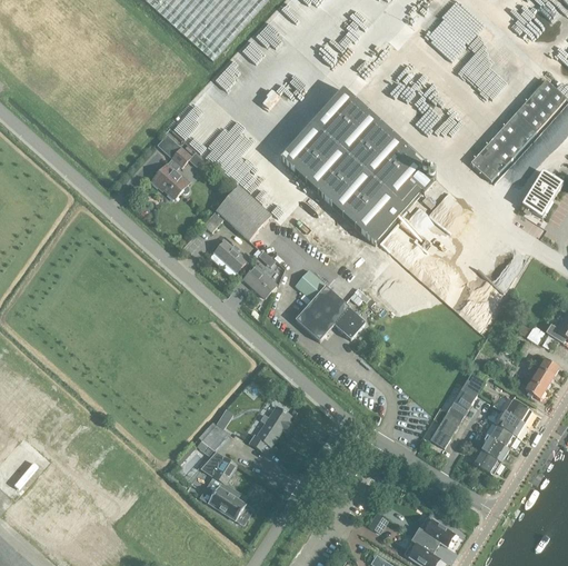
[(145,0),(212,60),(266,0),(145,0)]
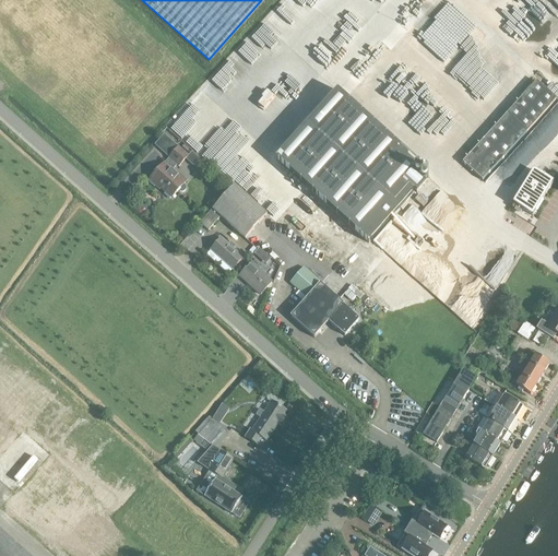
[(284,0),(198,92),(247,97),(251,62),(273,66),(263,56),(269,52),(266,51),(271,47),(259,48),(256,43),(261,39),(260,32),(283,35),(283,30),(288,28),(293,24),(294,14),(298,11),(299,18),(315,14),(320,20),(323,18),(335,19),(336,8),(340,9),(339,0),(284,0)]
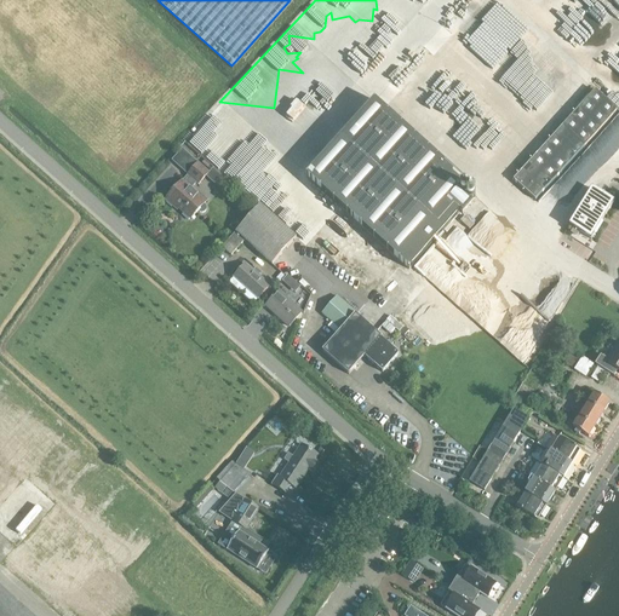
[(609,39),(618,28),(618,1),(618,5),(612,5),(618,11),(618,13),(614,15),(617,23),(612,29),(606,23),(608,21),(606,17),(607,16),(597,18),(583,34),(597,46),(601,41),(609,39)]
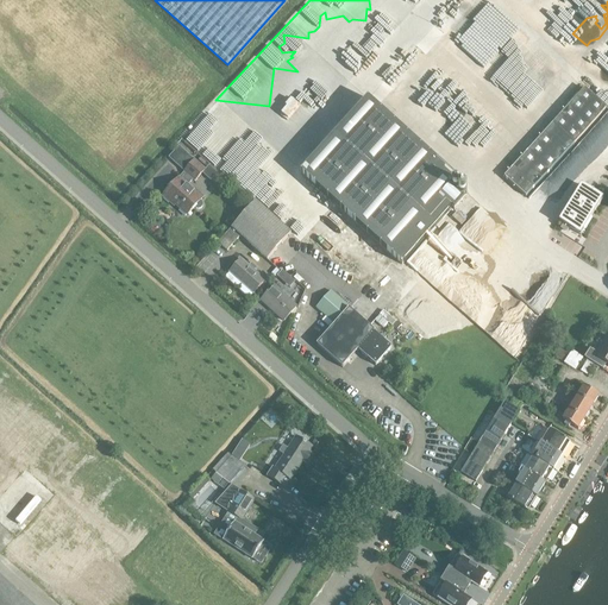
[(525,193),(605,105),(584,86),(503,174),(525,193)]
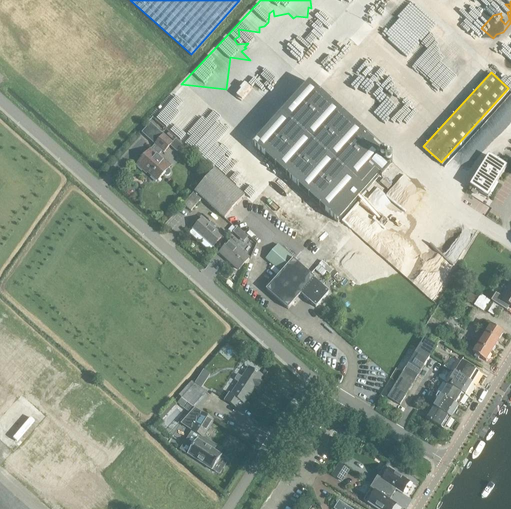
[(337,220),(340,216),(379,173),(381,175),(389,166),(388,164),(387,164),(378,157),(379,156),(378,155),(383,148),(308,80),(252,143),(337,220)]
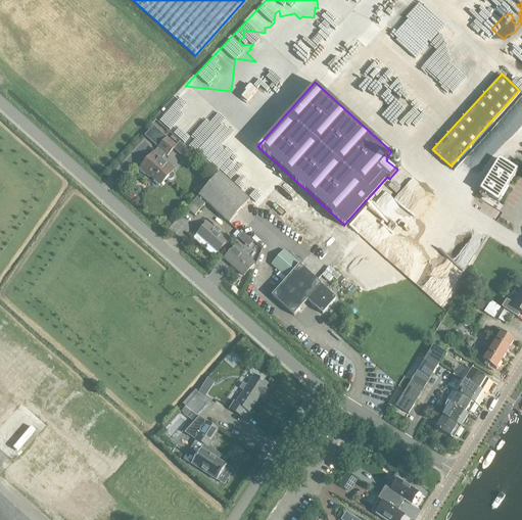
[(167,153),(175,144),(152,124),(144,133),(157,145),(152,151),(139,167),(145,173),(147,171),(159,183),(173,169),(159,157),(164,152),(167,153)]
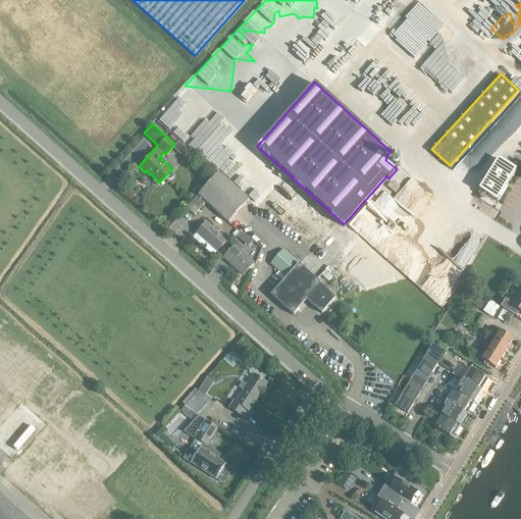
[(175,165),(184,158),(180,153),(171,160),(175,165)]
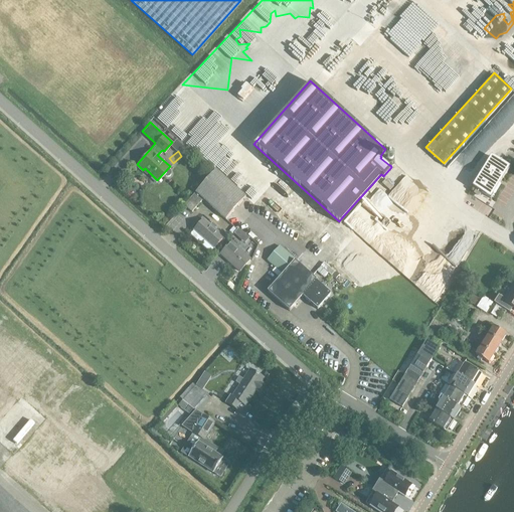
[(491,154),(481,169),(499,180),(509,165),(491,154)]
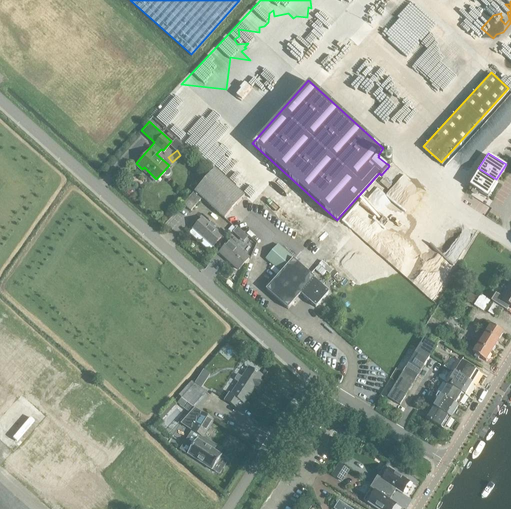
[(214,167),(211,170),(182,202),(190,209),(201,196),(223,216),(243,194),(214,167)]
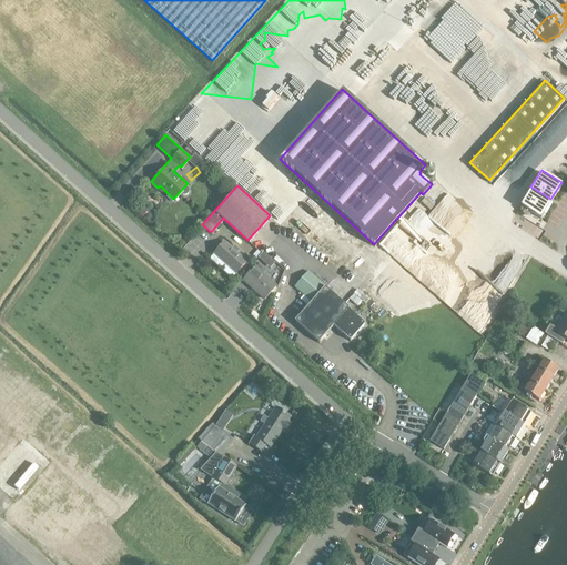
[(550,199),(530,187),(520,204),(540,217),(550,199)]
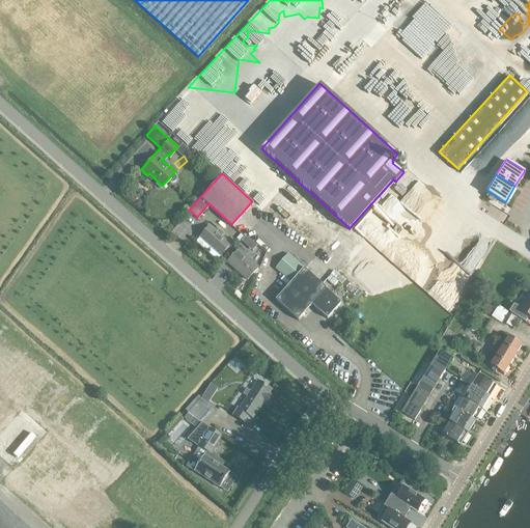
[(401,194),(406,189),(397,183),(393,187),(401,194)]
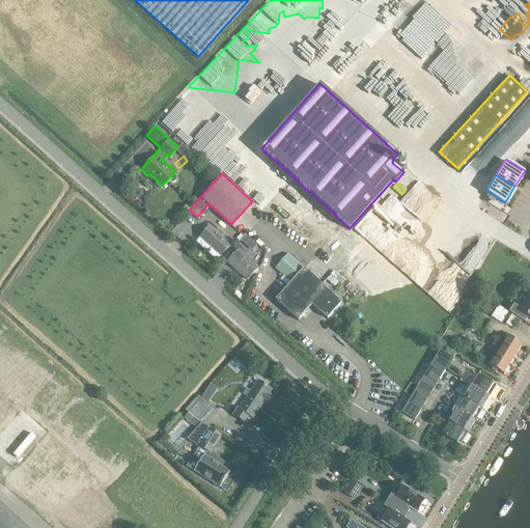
[(230,243),(220,234),(223,231),(219,227),(216,230),(210,224),(199,235),(220,254),(230,243)]
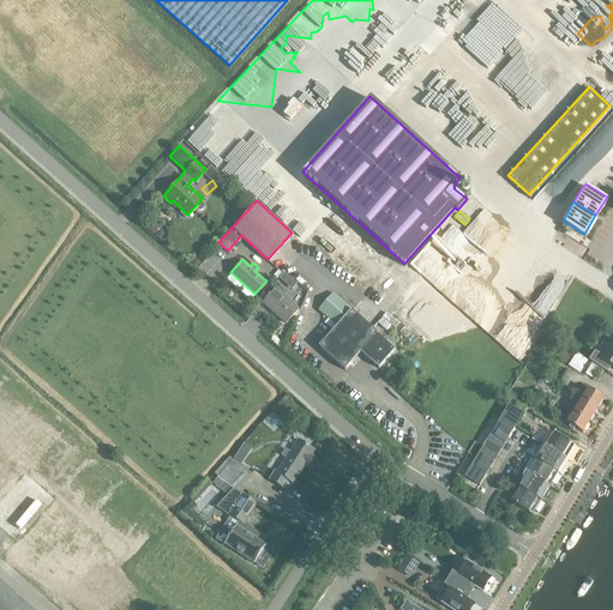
[(286,321),(298,307),(275,287),(262,301),(286,321)]
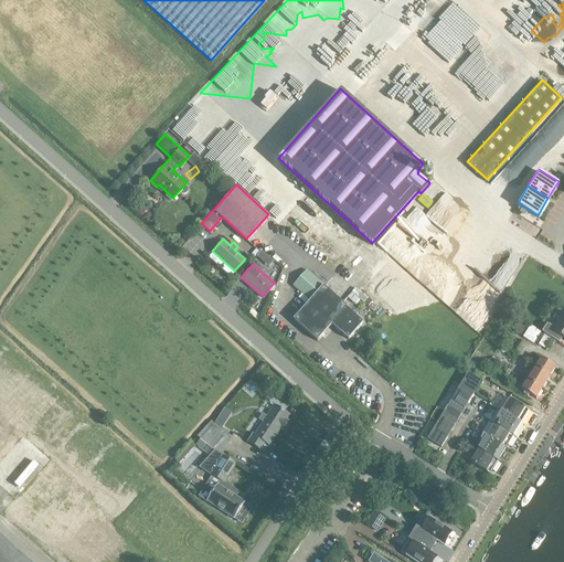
[(348,338),(362,320),(346,306),(347,306),(322,284),(323,284),(306,268),(293,284),(310,299),(293,318),(317,340),(331,324),(348,338)]
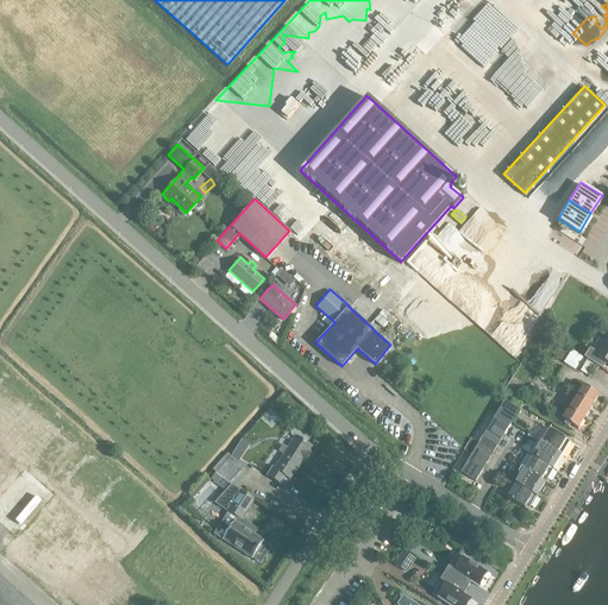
[(383,306),(373,320),(381,327),(388,317),(393,321),(396,316),(383,306)]
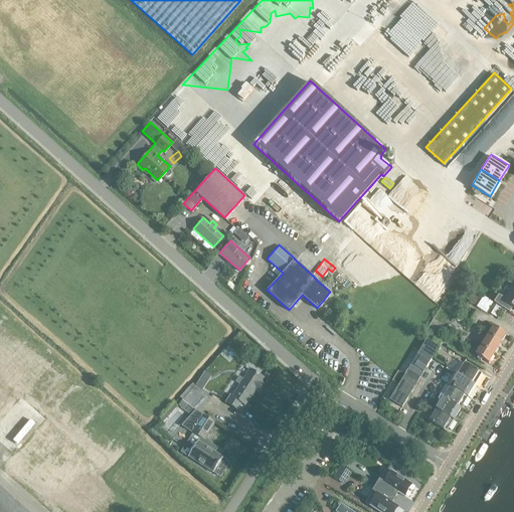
[(513,282),(512,281),(503,296),(498,293),(493,301),(509,310),(512,305),(513,306),(513,282)]
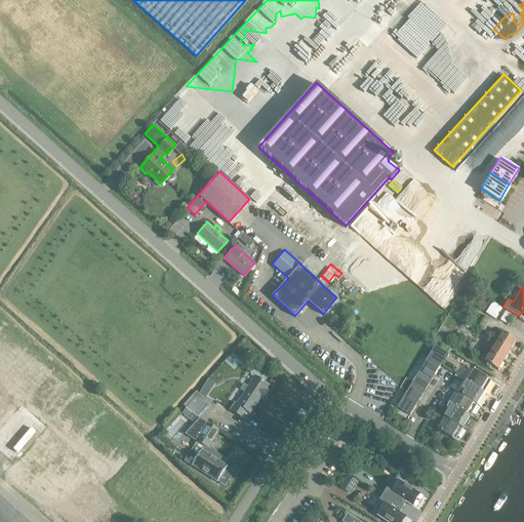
[(475,304),(485,311),(495,317),(501,306),(492,299),(490,304),(479,296),(475,304)]
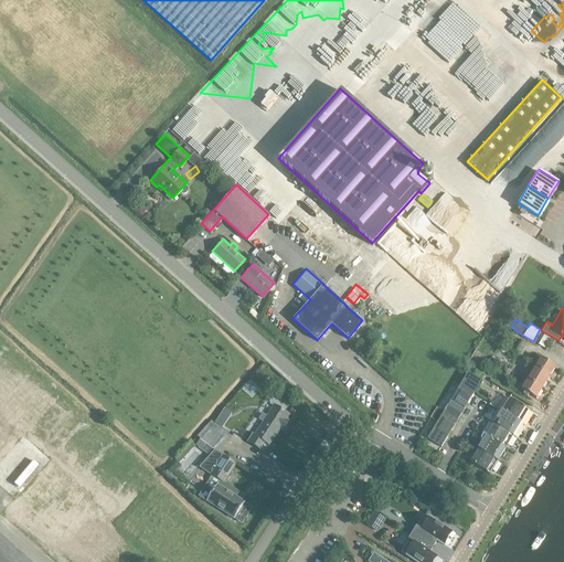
[(477,359),(481,351),(476,347),(471,354),(477,359)]
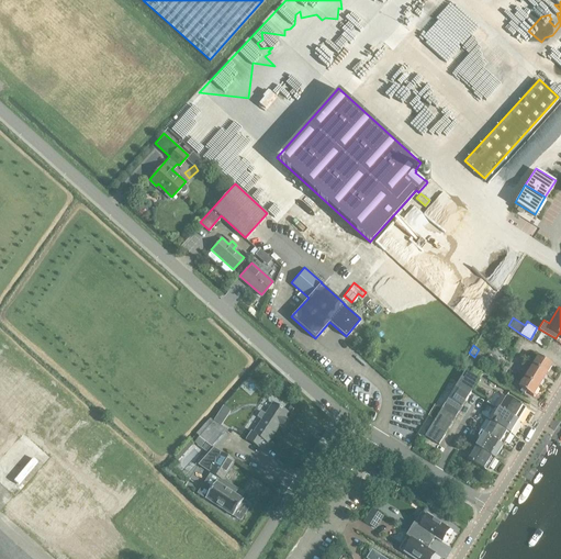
[(538,354),(531,365),(546,373),(551,362),(543,358),(545,356),(541,354),(540,356),(538,354)]
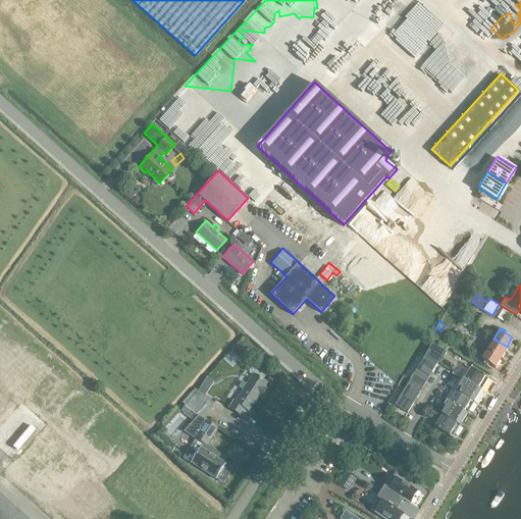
[(434,339),(431,344),(431,343),(424,353),(437,361),(447,346),(434,339)]
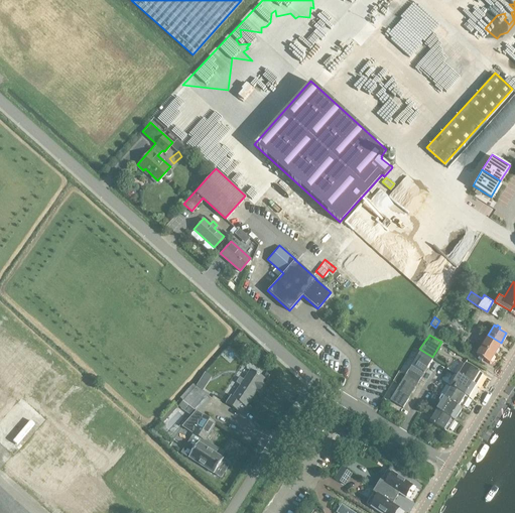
[(501,343),(488,335),(482,344),(495,352),(501,343)]
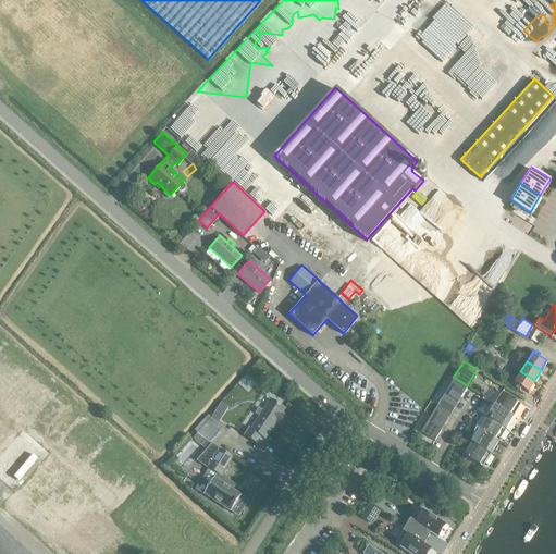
[(534,380),(520,371),(514,382),(516,383),(515,385),(519,388),(520,386),(528,391),(534,380)]
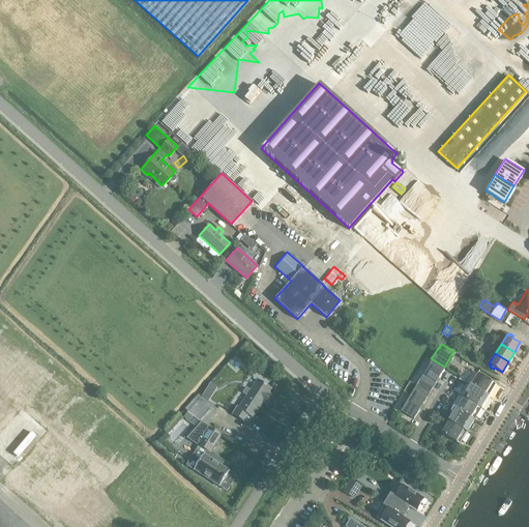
[(431,358),(429,363),(441,371),(444,367),(431,358)]
